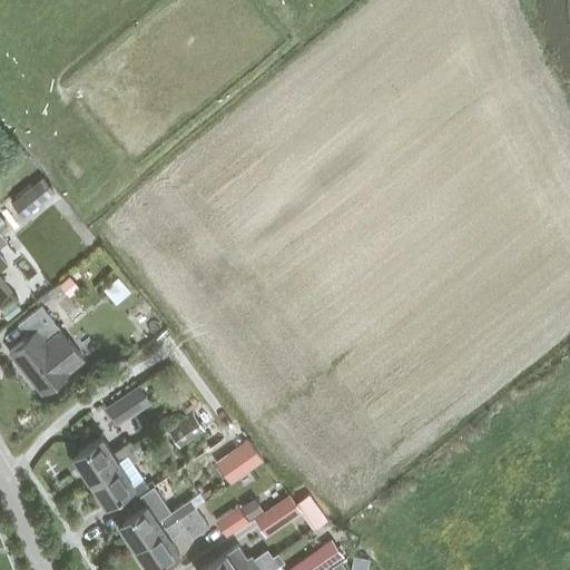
[(55,192),(42,177),(5,207),(13,218),(19,214),(22,217),(55,192)]
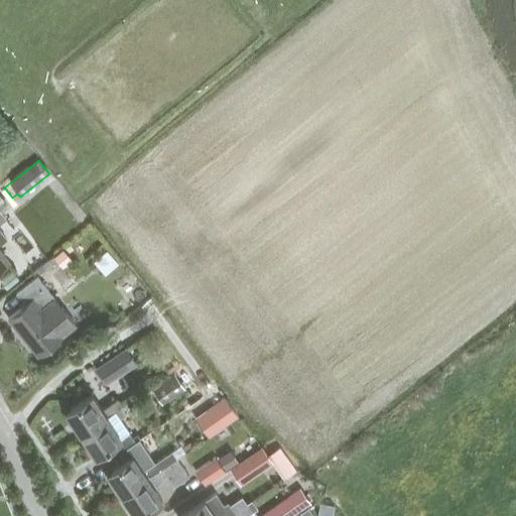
[(0,195),(0,211),(1,213),(9,207),(0,195)]
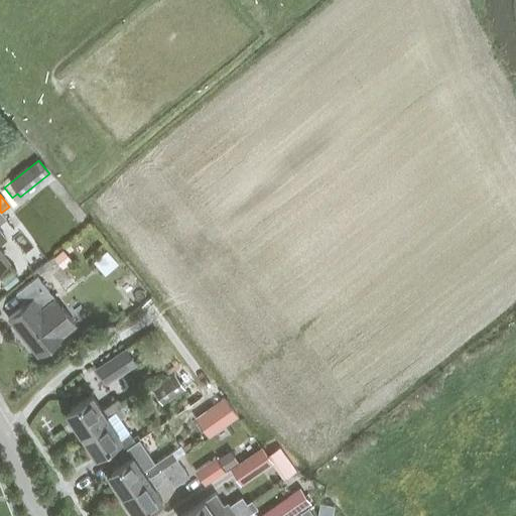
[(96,257),(106,270),(120,260),(109,246),(96,257)]
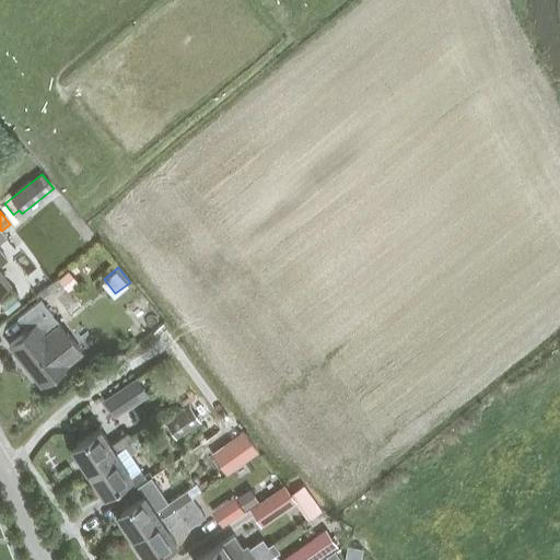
[(66,271),(57,279),(67,291),(76,283),(66,271)]
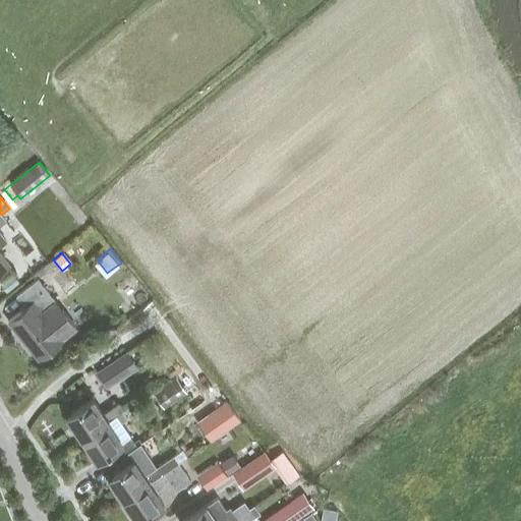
[(75,328),(55,301),(37,279),(16,296),(25,307),(8,322),(38,358),(62,339),(61,338),(75,328)]
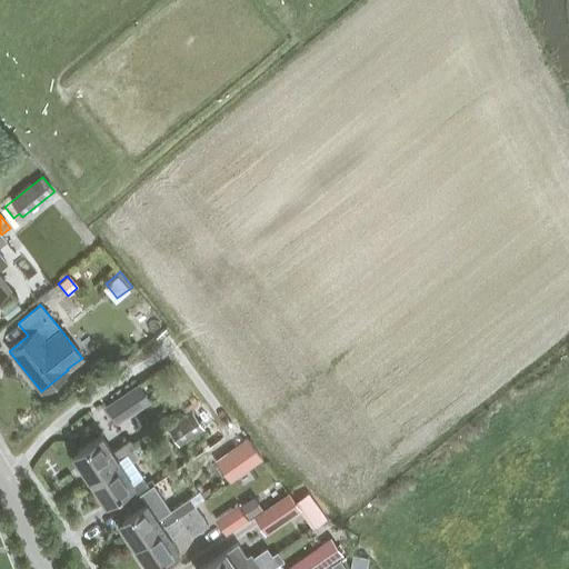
[(150,402),(138,383),(105,406),(117,425),(150,402)]
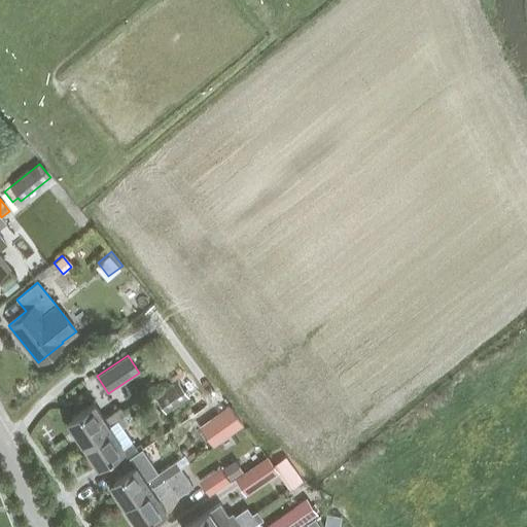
[(188,397),(178,382),(153,398),(165,414),(188,397)]
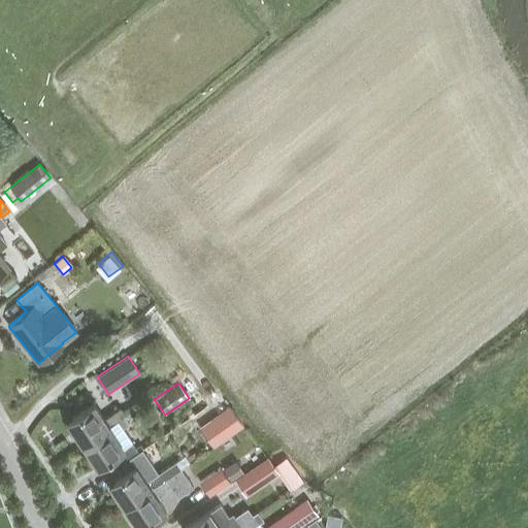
[(81,444),(124,417),(119,409),(103,420),(93,404),(66,422),(81,444)]
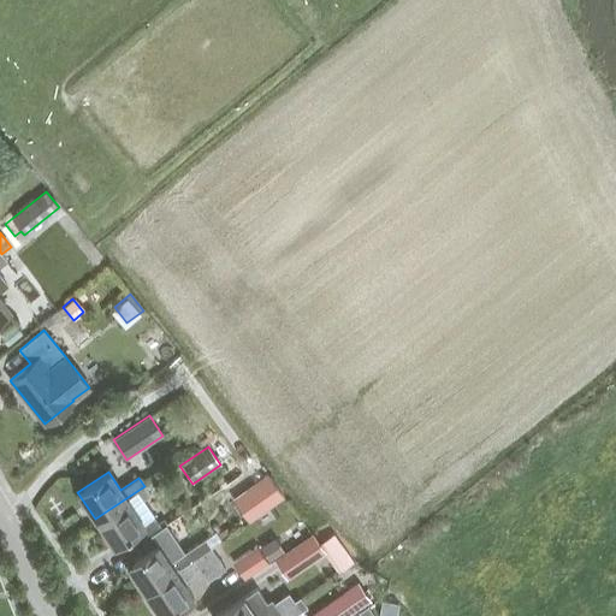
[(284,498),(267,474),(231,499),(248,523),(284,498)]
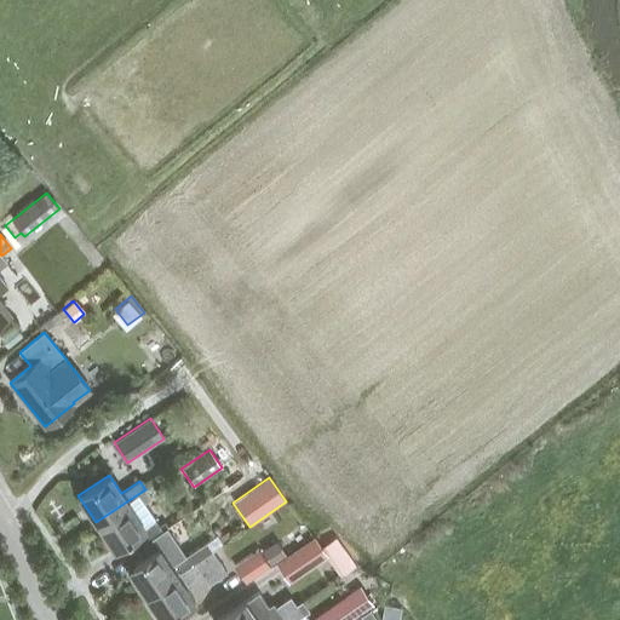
[(162,530),(143,503),(150,498),(145,489),(96,522),(113,549),(128,539),(135,549),(162,530)]
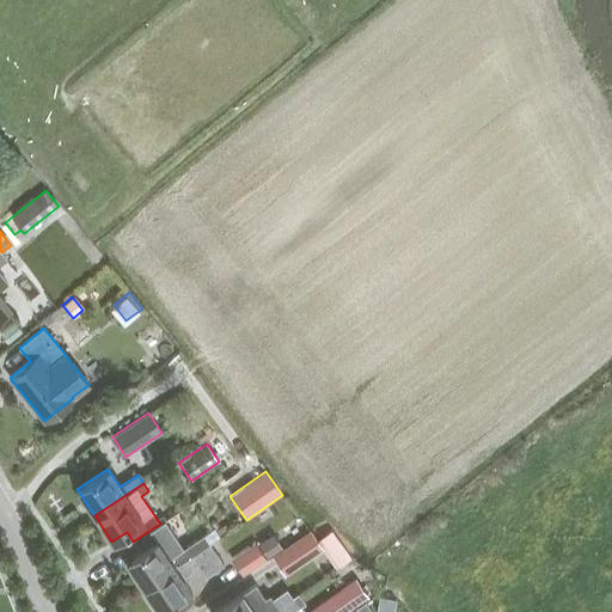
[(142,588),(209,543),(204,534),(183,549),(164,521),(160,524),(133,542),(140,552),(126,562),(142,588)]
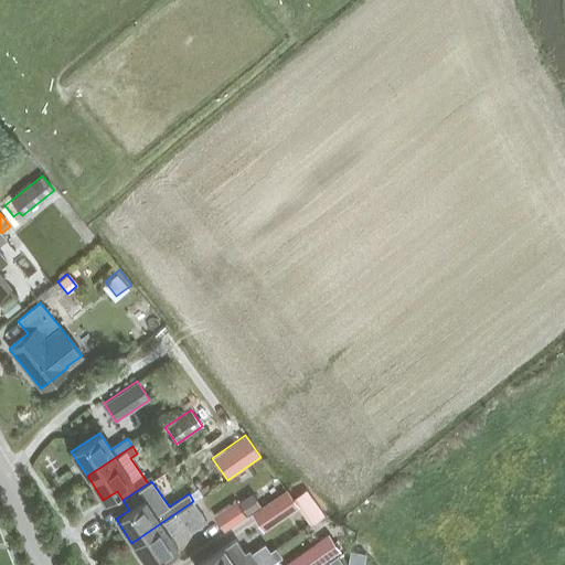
[(292,498),(286,489),(251,513),(263,532),(297,509),(299,508),(292,498)]
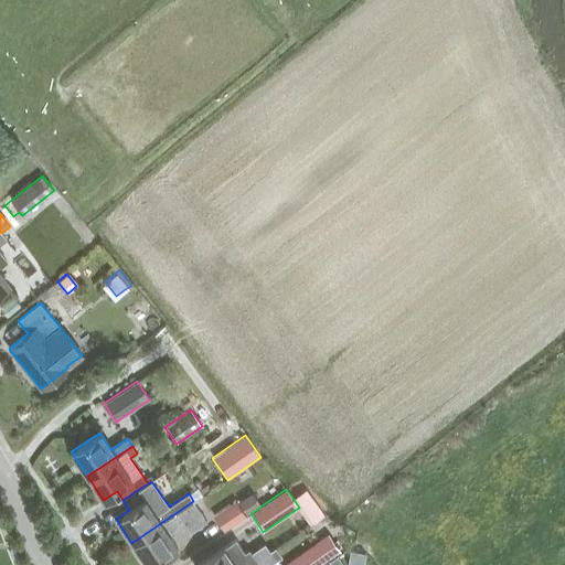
[(306,489),(292,498),(299,508),(297,509),(309,525),(323,515),(306,489)]
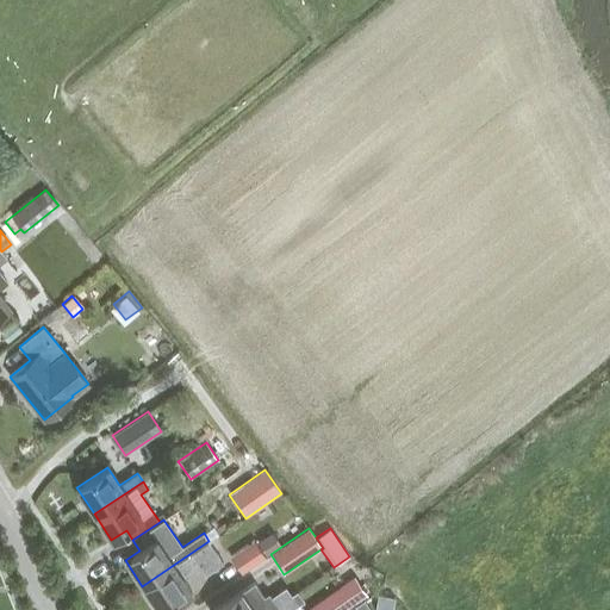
[(281,546),(272,531),(257,541),(267,556),(281,546)]
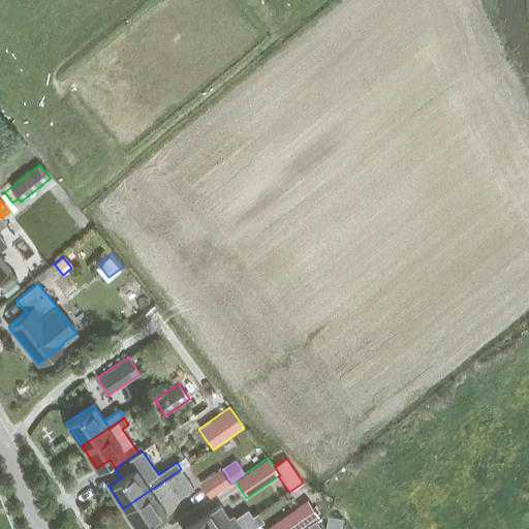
[(193,488),(186,476),(181,469),(123,508),(136,528),(141,528),(165,512),(158,502),(174,492),(178,499),(193,488)]
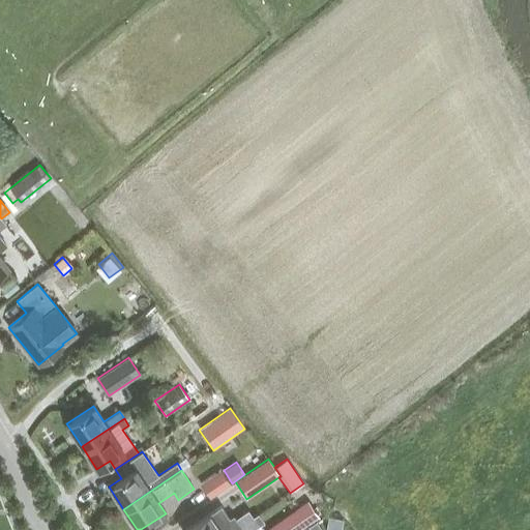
[(231,484),(221,470),(199,484),(209,499),(231,484)]
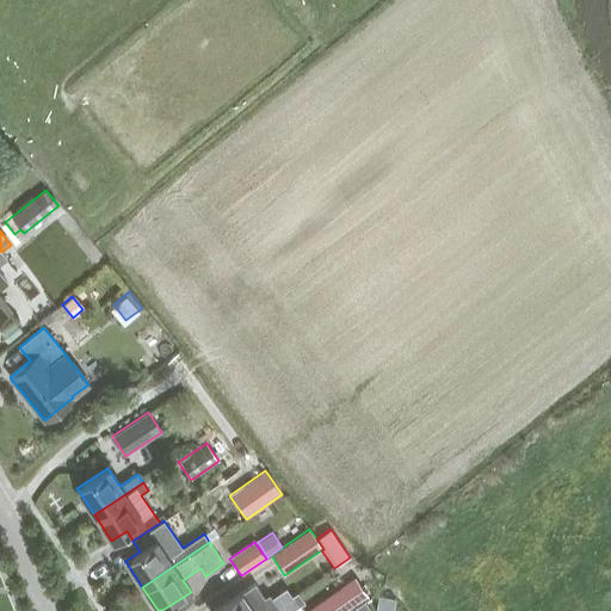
[(355,606),(357,605),(369,597),(355,576),(306,610),(351,610),(356,609),(356,608),(355,606)]
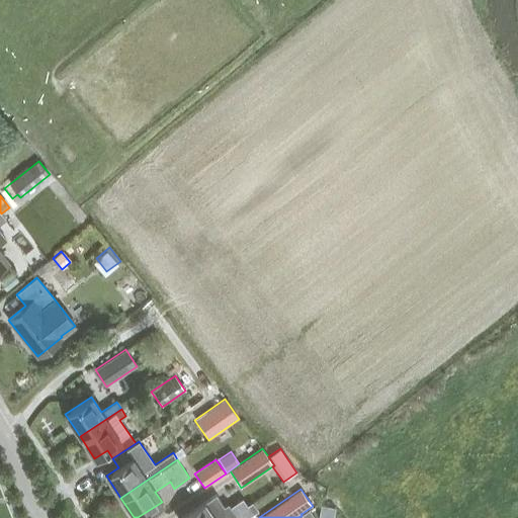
[(239,502),(230,508),(230,507),(226,510),(214,495),(180,517),(228,517),(246,507),(245,506),(239,503),(239,502)]
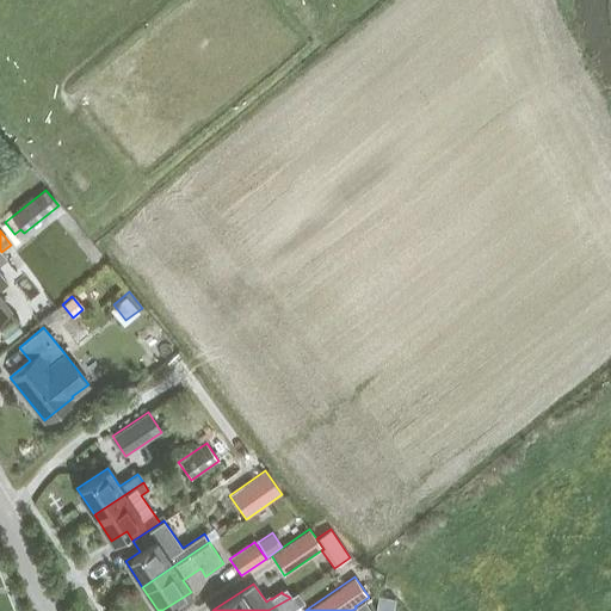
[(287,610),(295,605),(290,598),(269,610),(287,610)]
